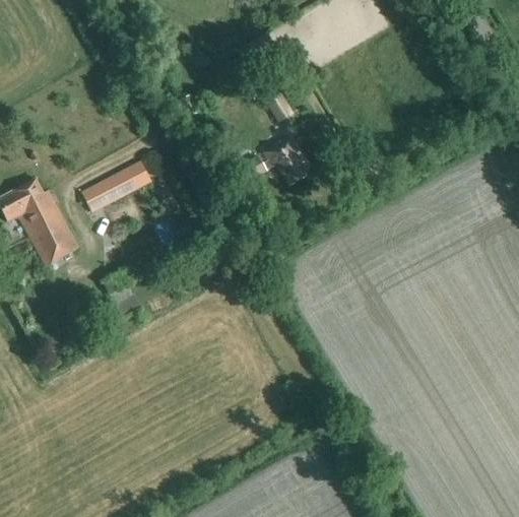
[(257,61),(277,49),(268,33),(266,34),(261,25),(249,33),(253,41),(247,45),(257,61)]
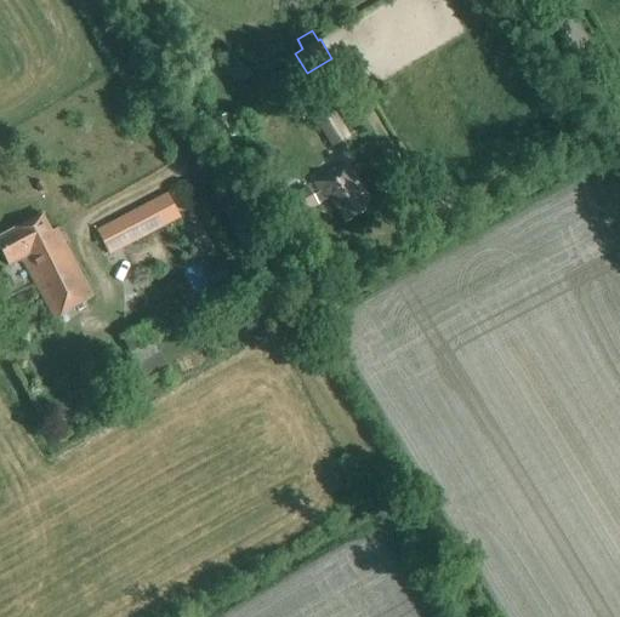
[(328,87),(308,101),(320,118),(339,106),(328,87)]
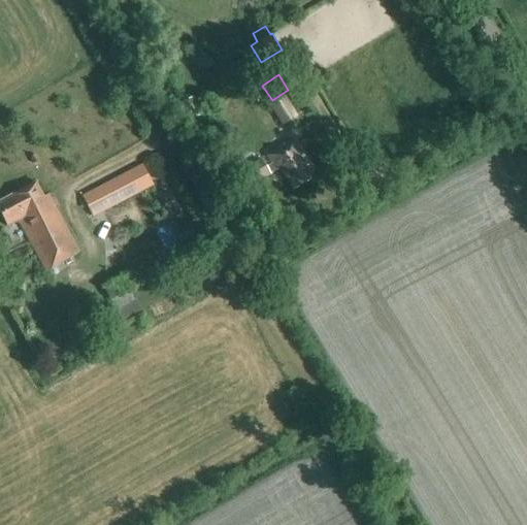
[(283,124),(297,116),(284,95),(270,102),(283,124)]
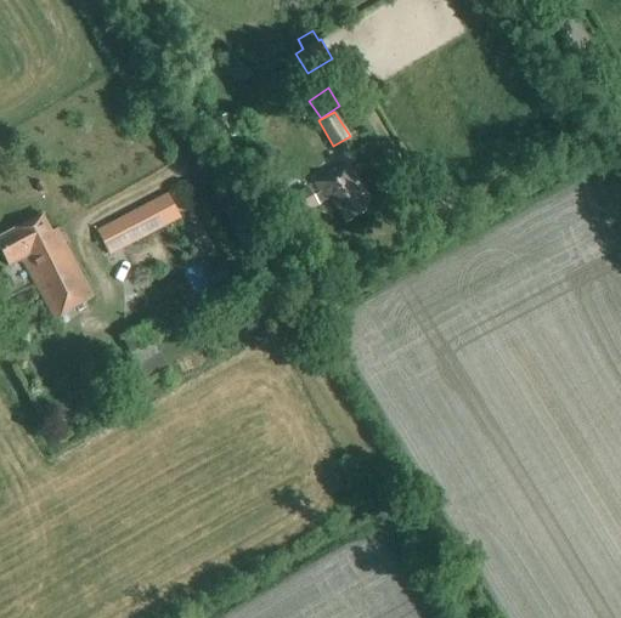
[(226,140),(240,134),(235,123),(230,113),(216,119),(221,129),(226,140)]
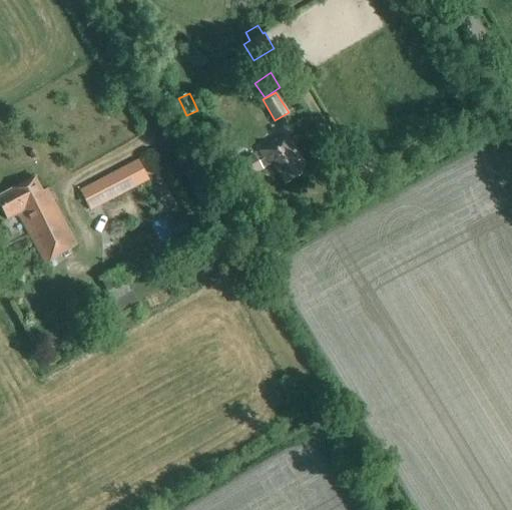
[(286,134),(261,150),(267,159),(260,163),(253,154),(230,168),(239,182),(263,168),(262,167),(269,163),(270,164),(273,162),(286,182),(304,171),(300,166),(305,163),(286,134)]
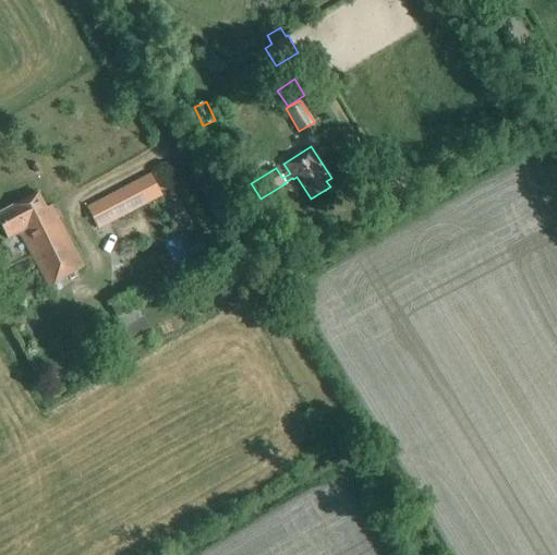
[(36,171),(41,168),(36,158),(31,161),(36,171)]
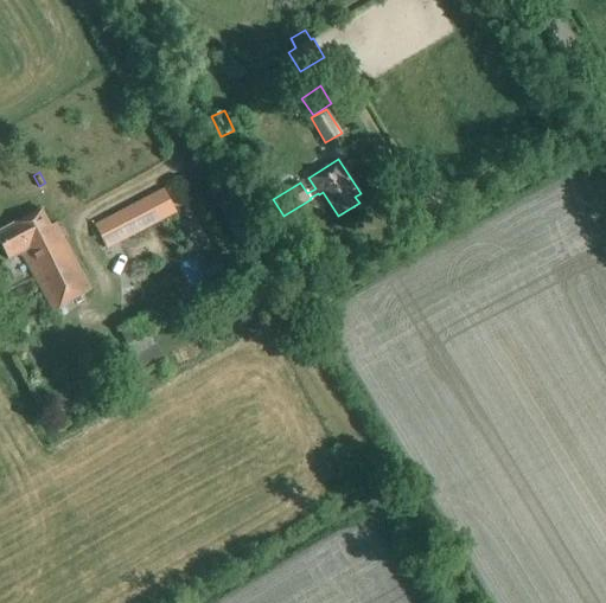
[(176,212),(164,187),(95,223),(108,248),(176,212)]
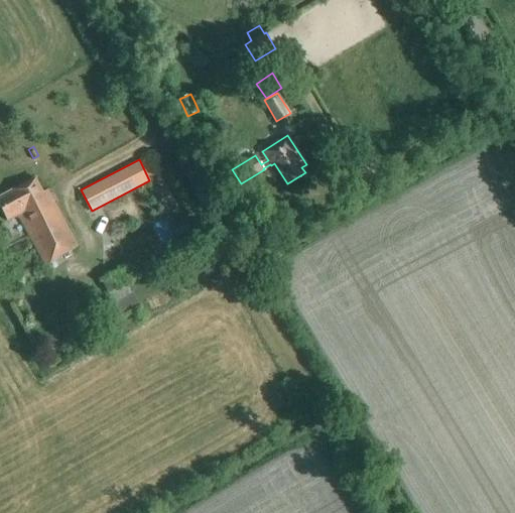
[(42,191),(35,176),(0,196),(0,205),(8,219),(18,214),(45,262),(77,245),(46,188),(42,191)]
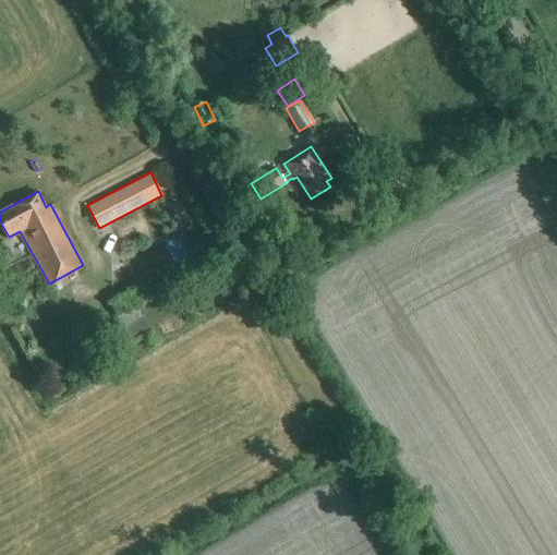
[(0,263),(11,257),(2,240),(0,241),(0,263)]
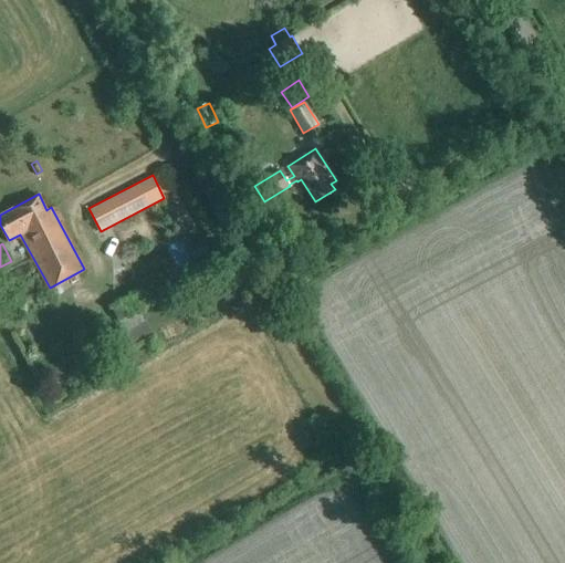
[(139,291),(113,305),(119,318),(138,308),(146,303),(139,291)]
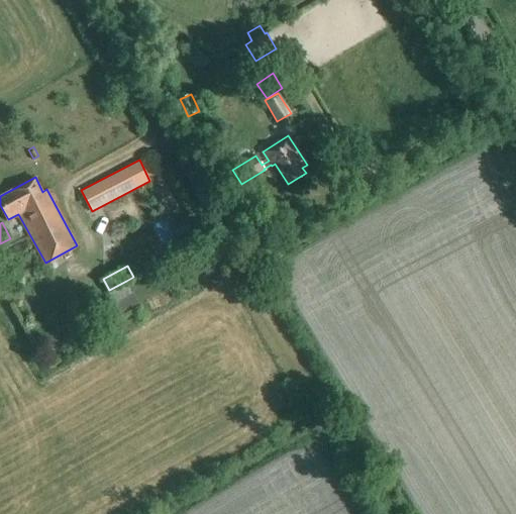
[(115,302),(132,293),(126,281),(109,290),(115,302)]
